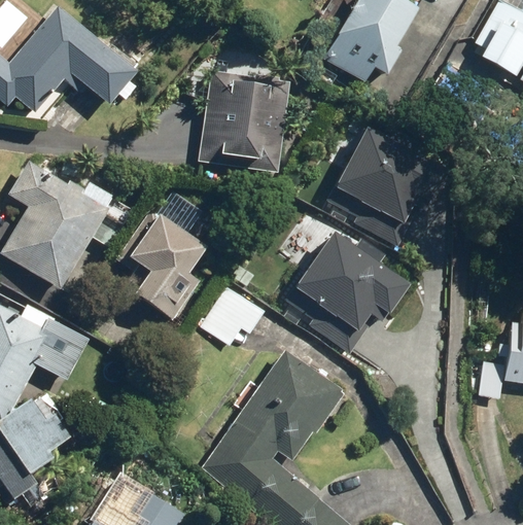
[(374,66),(388,74),(404,47),(397,44),(421,4),(413,0),(358,0),(324,60),(363,82),(374,66)]
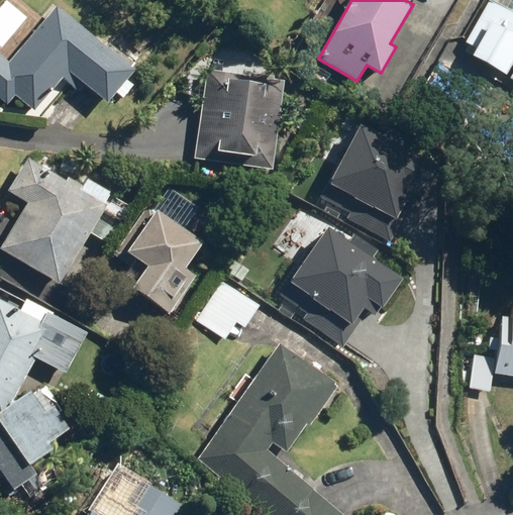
[(483,1),(458,43),(467,48),(462,59),(496,78),(502,68),(512,74),(512,0),(510,0),(503,12),(483,1)]
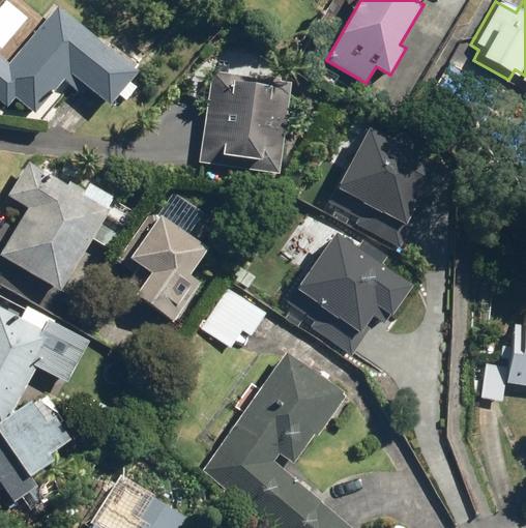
[(0,99),(8,106),(15,97),(37,114),(67,74),(111,106),(138,69),(53,5),(10,62),(0,54),(0,99)]
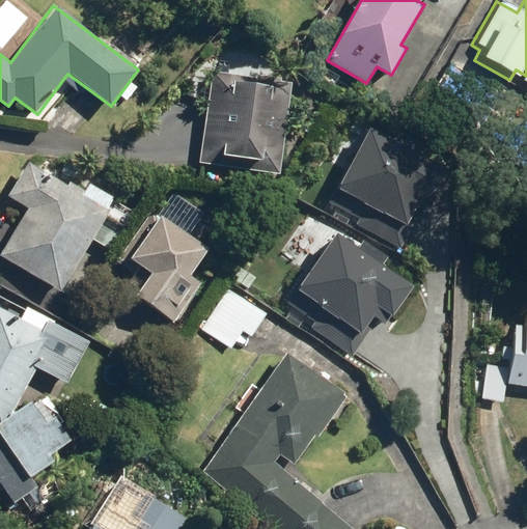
[(274,143),(280,83),(236,79),(237,75),(209,72),(199,162),(277,169),(280,143),(274,143)]
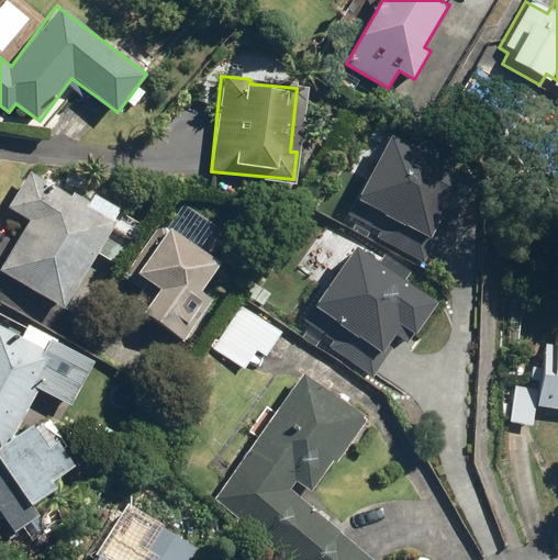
[(468,172),(393,133),(357,200),(432,239),(468,172)]
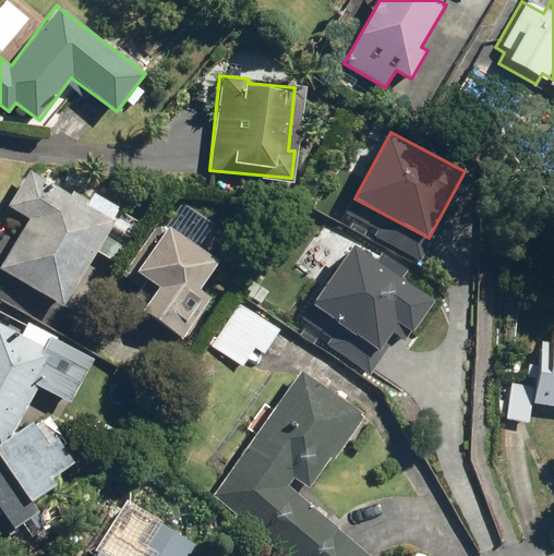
[(63,305),(121,206),(94,190),(87,201),(31,168),(9,205),(31,218),(0,268),(63,305)]
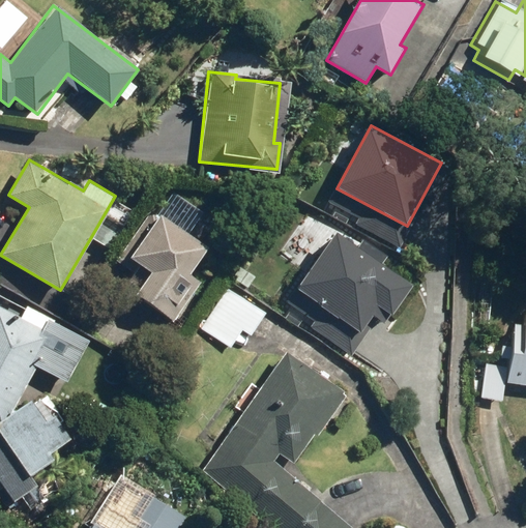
[(193,272),(210,245),(192,233),(203,216),(170,193),(127,255),(151,270),(136,294),(176,321),(204,281),(193,272)]
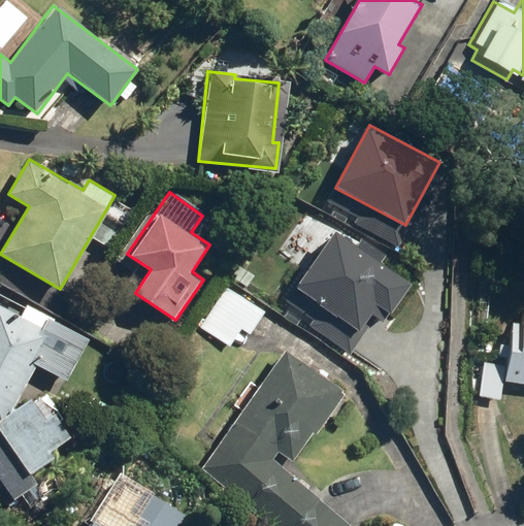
[(391,315),(413,282),(381,260),(384,255),(360,239),(356,244),(334,229),(295,289),(359,330),(375,304),(391,315)]
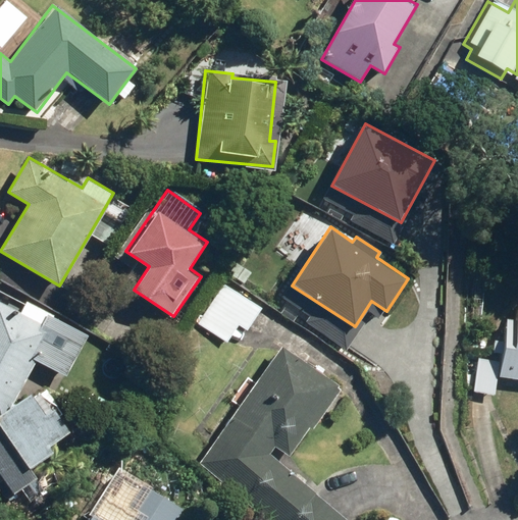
[(259,307),(226,287),(213,308),(246,329),(259,307)]
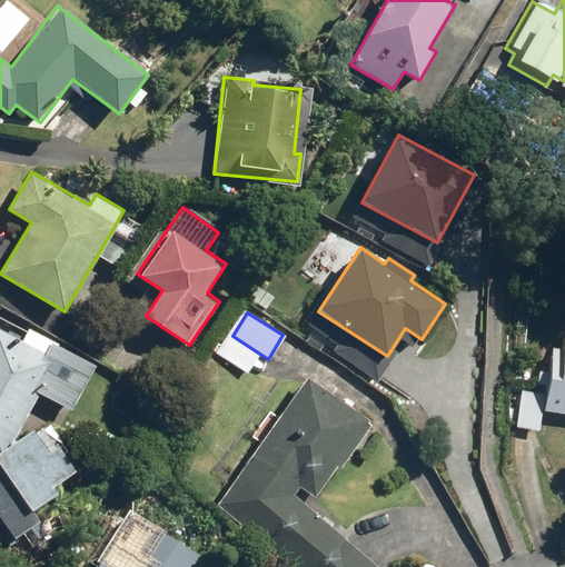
[(56,485),(78,468),(46,419),(17,437),(36,396),(77,415),(102,364),(27,327),(20,340),(0,329),(0,520),(15,540),(42,520),(35,510),(60,491),(56,485)]
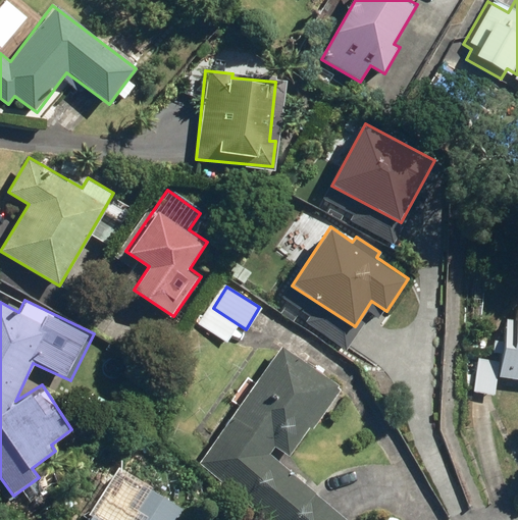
[(508,319),(498,318),(489,377),(517,380),(517,309),(509,308),(508,319)]
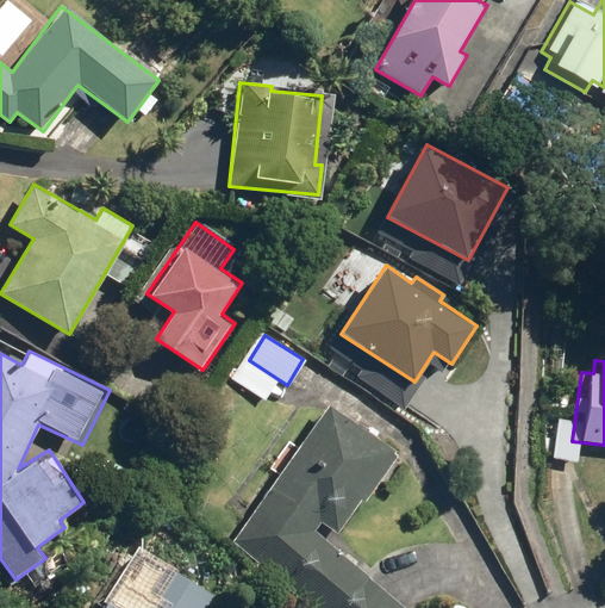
[(406,607),(317,529),(322,522),(340,535),(401,447),(330,398),(231,543),(306,607),(406,607)]
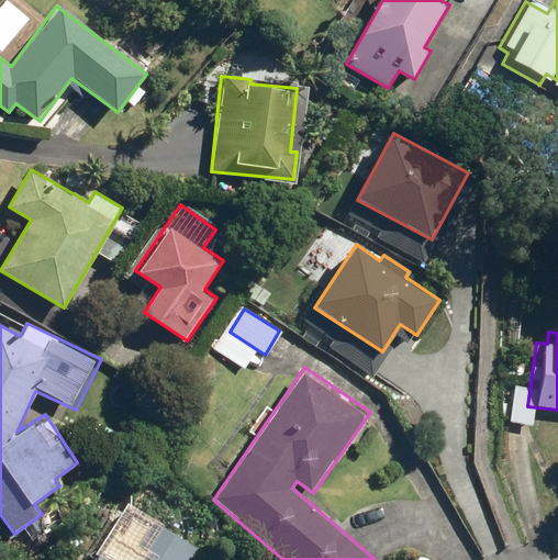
[(505,385),(501,422),(523,425),(527,389),(505,385)]
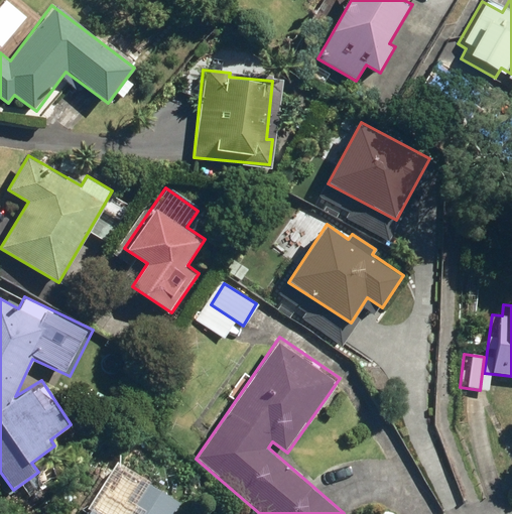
[(170,513),(179,499),(142,477),(121,513),(104,513),(90,505),(84,513),(170,513)]
